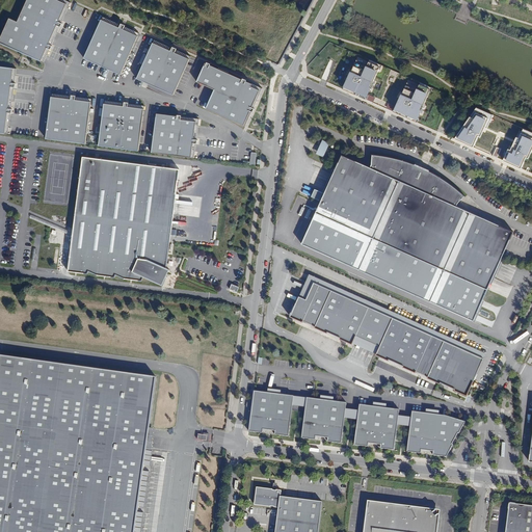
[(69,3),(61,0),(28,0),(19,24),(10,21),(0,43),(0,44),(42,62),(69,3)]
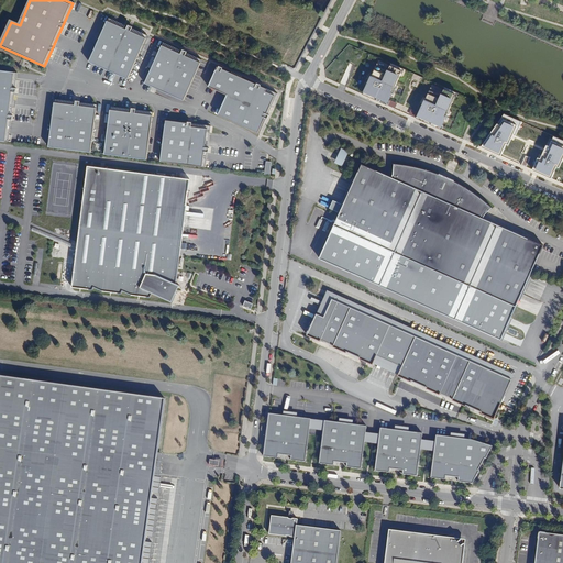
[(128,32),(108,23),(90,63),(129,80),(147,40),(132,33),(133,29),(130,28),(128,32)]
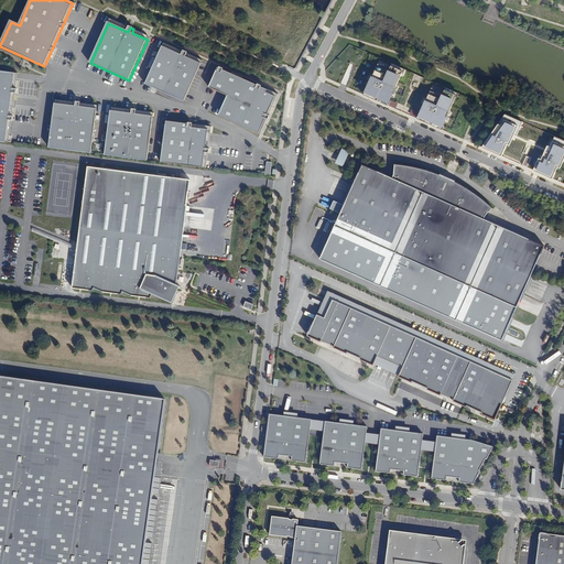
[(181,56),(162,47),(144,85),(183,102),(199,65),(184,57),(186,53),(183,52),(181,56)]
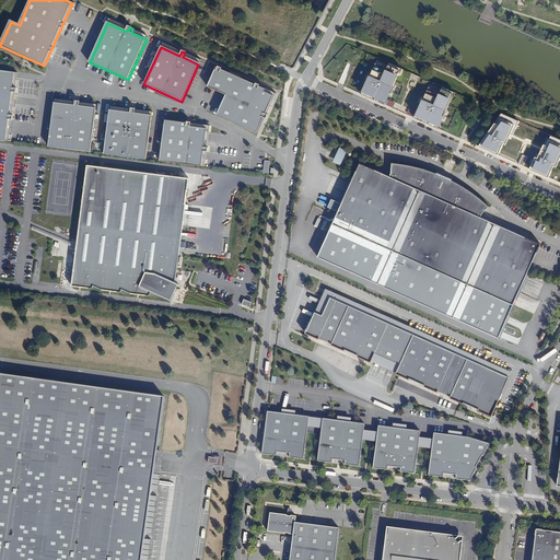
[(185,53),(184,56),(199,61),(200,58),(185,53)]
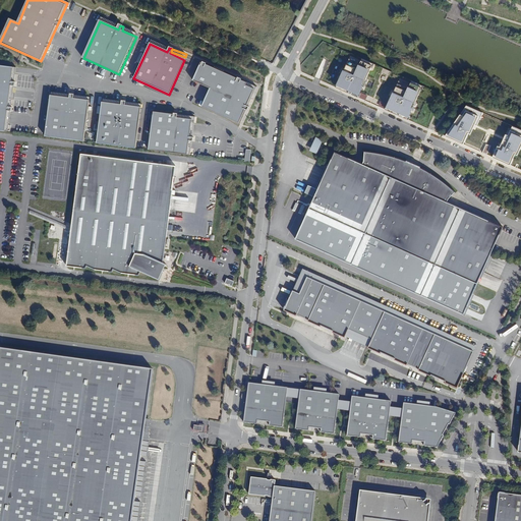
[(371,59),(359,54),(357,60),(346,56),(335,82),(357,93),(371,59)]
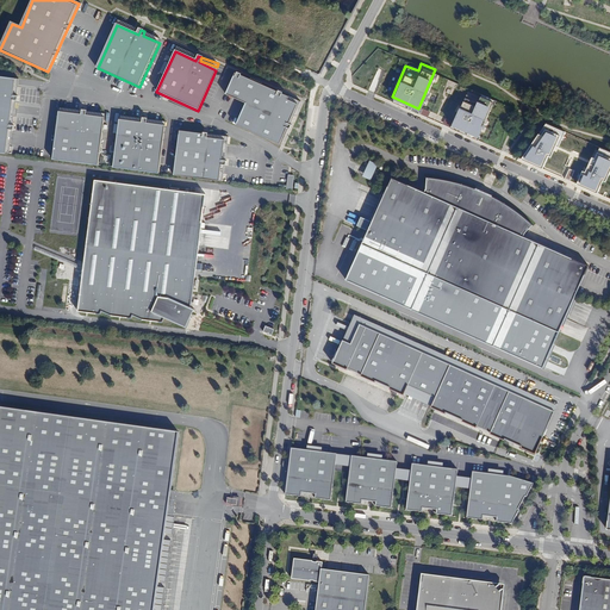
[(288,98),(235,74),(225,95),(246,105),(236,126),(279,145),(297,106),(287,103),(288,98)]
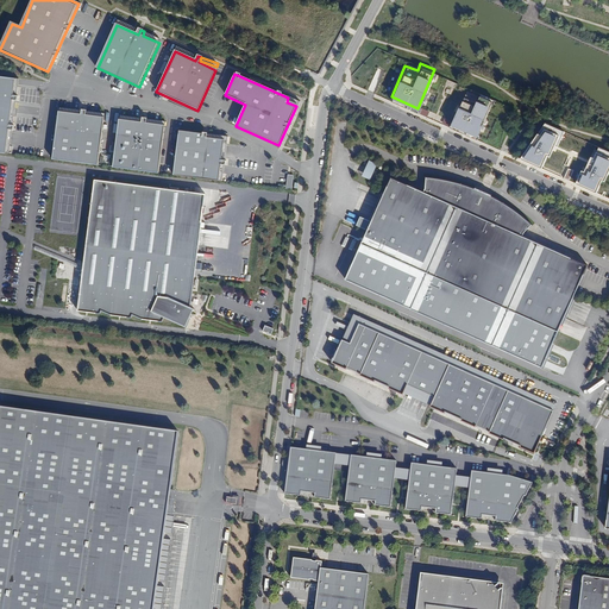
[(17,80),(0,76),(0,155),(8,156),(17,80)]
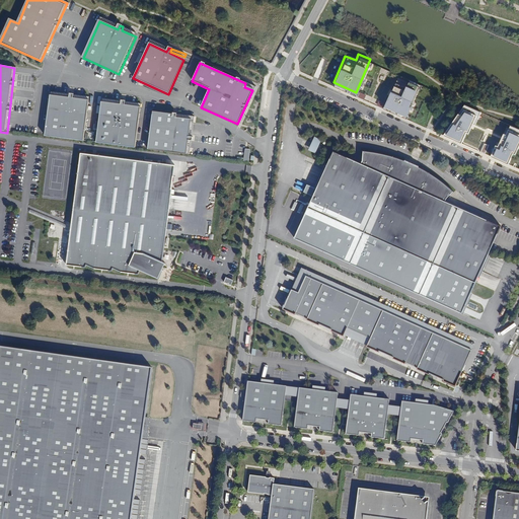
[(402,82),(395,79),(384,104),(405,114),(419,83),(404,77),(402,82)]
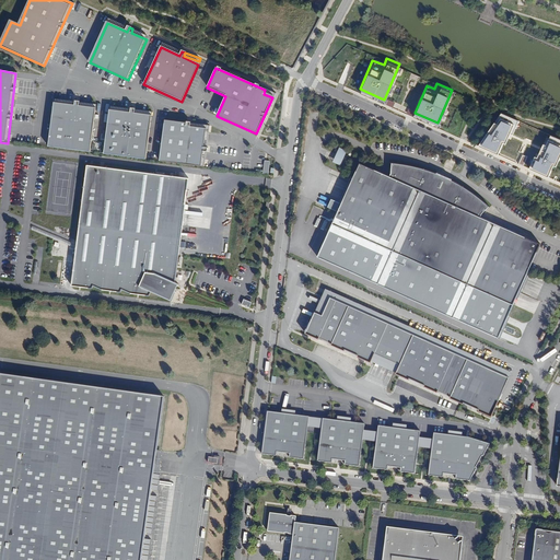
[(77,106),(56,104),(49,148),(91,153),(97,109),(80,107),(81,103),(77,103),(77,106)]
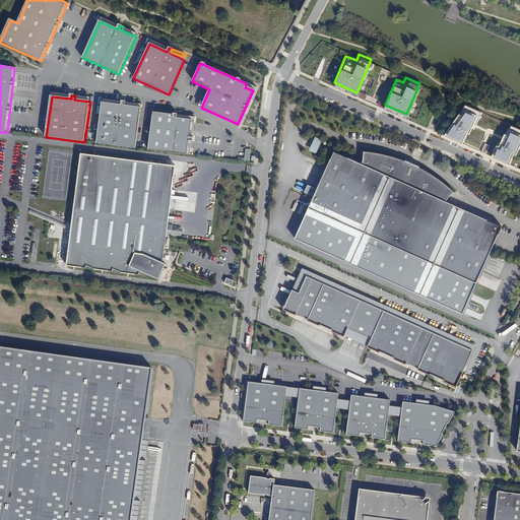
[(121,106),(102,104),(96,144),(135,149),(140,108),(124,106),(125,103),(121,102),(121,106)]
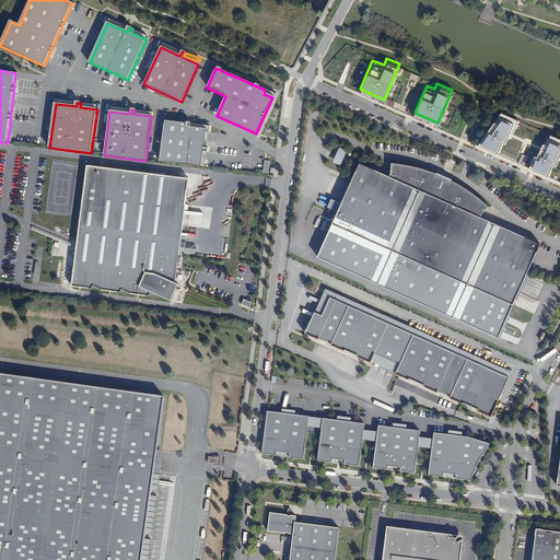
[(190,125),(164,121),(159,162),(200,167),(205,130),(189,128),(190,125)]
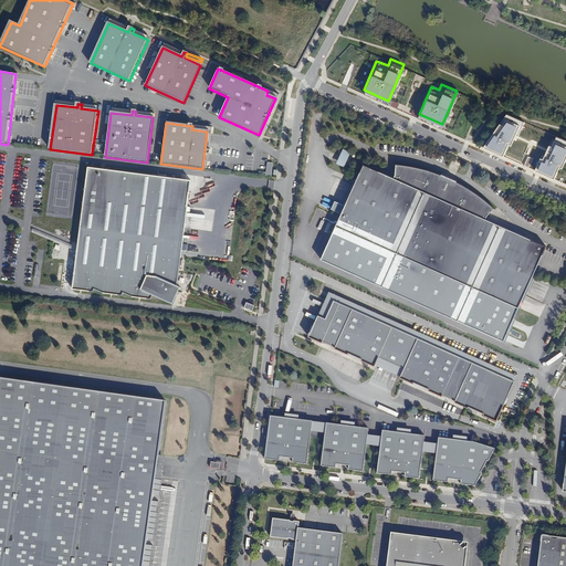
[(532,127),(524,124),(521,129),(505,123),(489,150),(514,161),(532,127)]
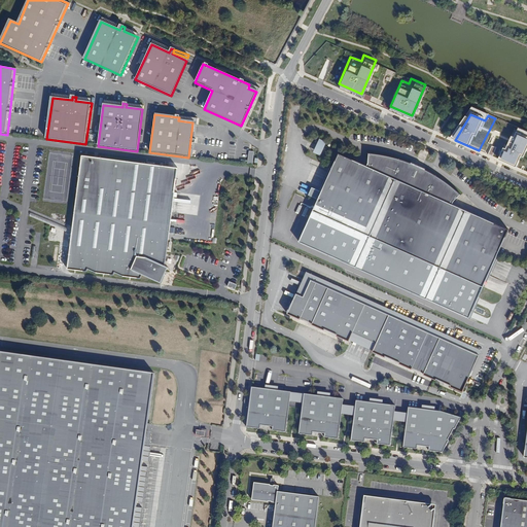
[(526,163),(526,132),(518,128),(513,139),(507,138),(497,159),(523,172),(526,163)]
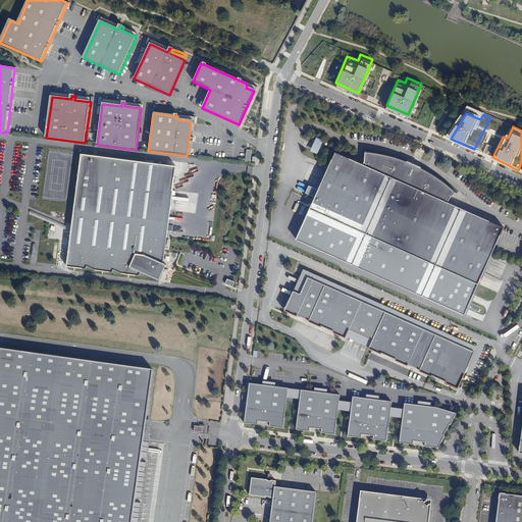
[(310,151),(317,154),(323,141),(316,138),(310,151)]
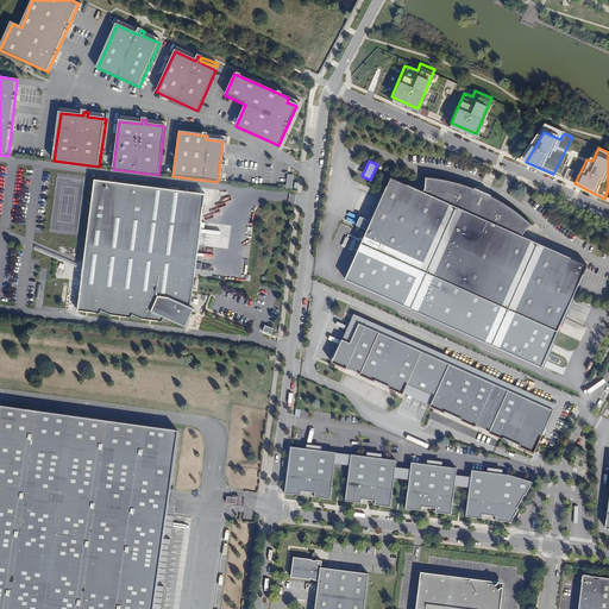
[(420,192),(388,177),(359,240),(556,333),(586,264),(520,236),(532,223),(495,198),(462,184),(422,176),(420,192)]
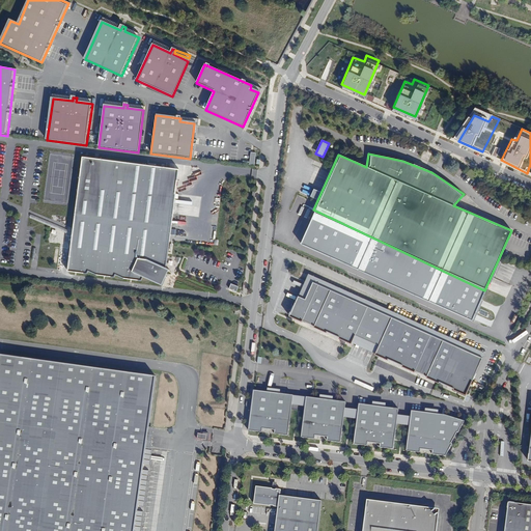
[(177,168),(82,156),(68,269),(142,280),(144,276),(163,284),(169,268),(165,266),(177,168)]
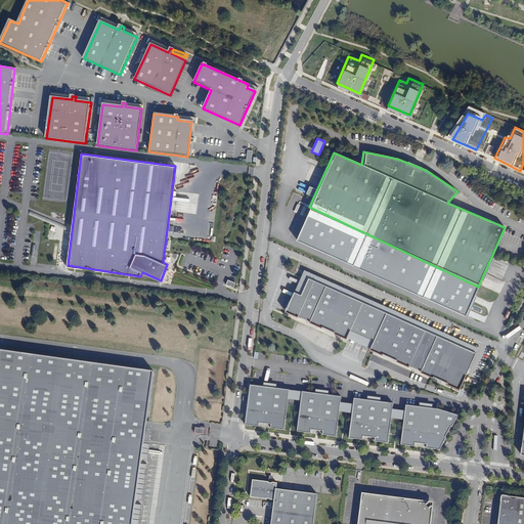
[(478,287),(309,207),(297,241),(467,316),(478,287)]
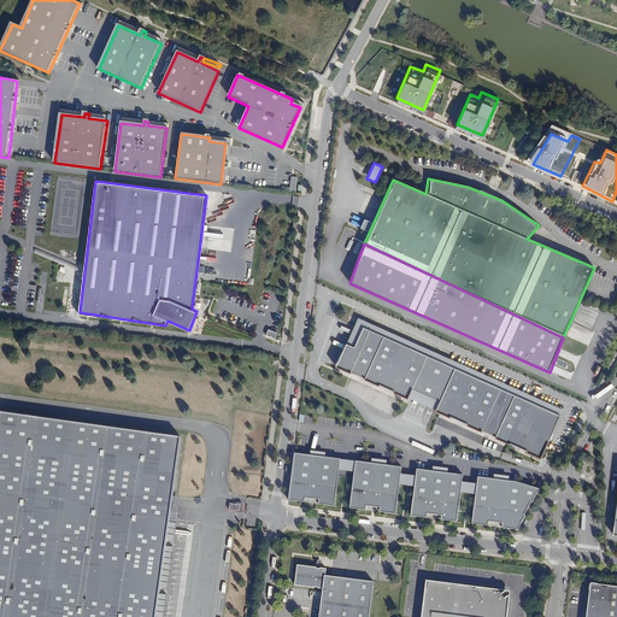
[(562,410),(357,317),(335,364),(539,458),(562,410)]
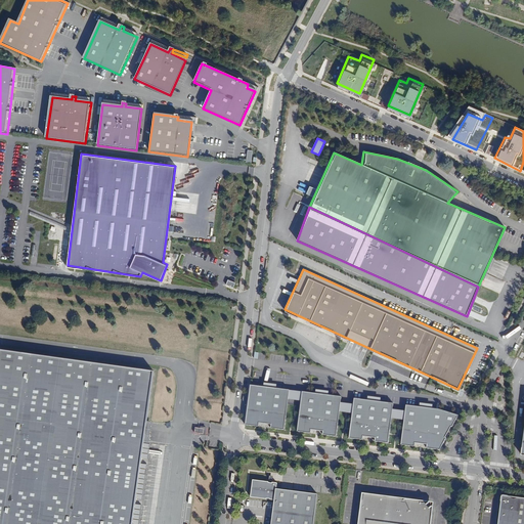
[(500,293),(505,281),(495,277),(493,282),(491,281),(489,288),(500,293)]
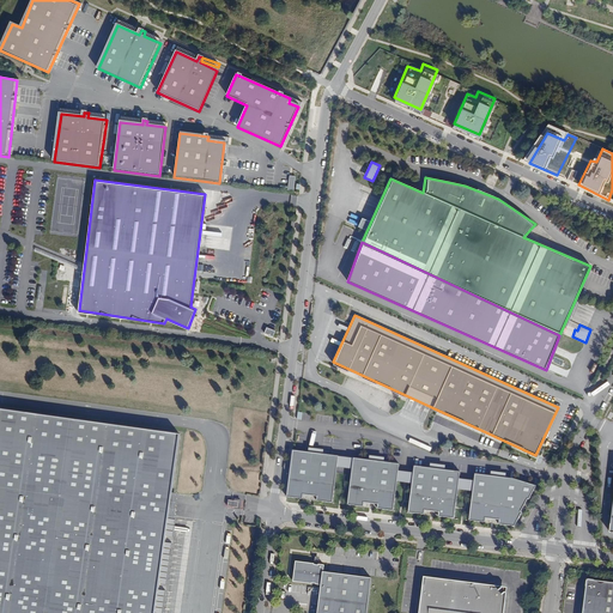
[(156,612),(159,590),(159,586),(165,545),(167,538),(169,520),(180,437),(1,412),(0,420),(0,612),(156,612)]
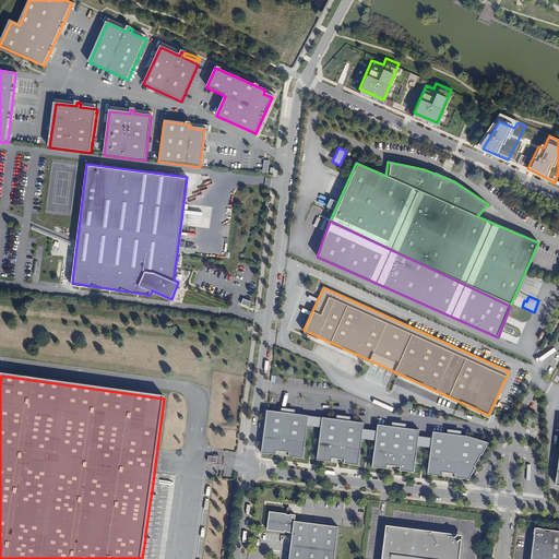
[(288,456),(304,459),(309,415),(268,411),(262,453),(276,454),(276,451),(289,452),(288,456)]
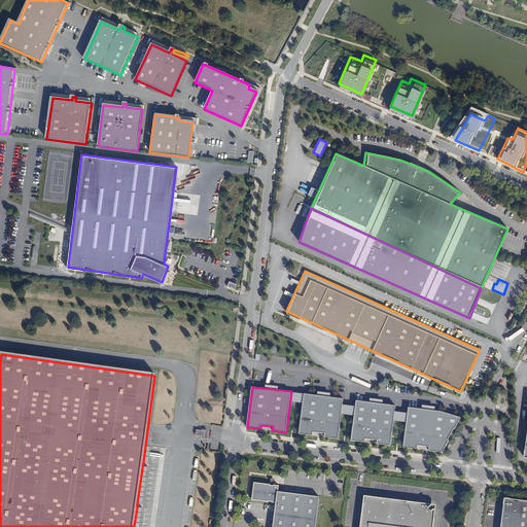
[(324,438),(339,440),(343,399),(304,394),(300,434),(313,436),(313,432),(325,433),(324,438)]
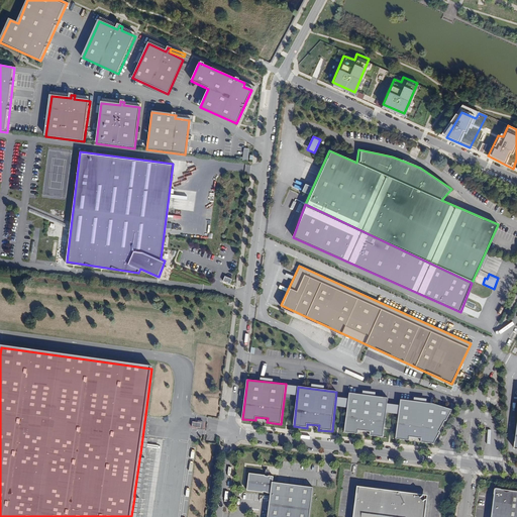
[(370,436),(383,438),(388,398),(349,393),(344,432),(358,434),(358,430),(371,432),(370,436)]
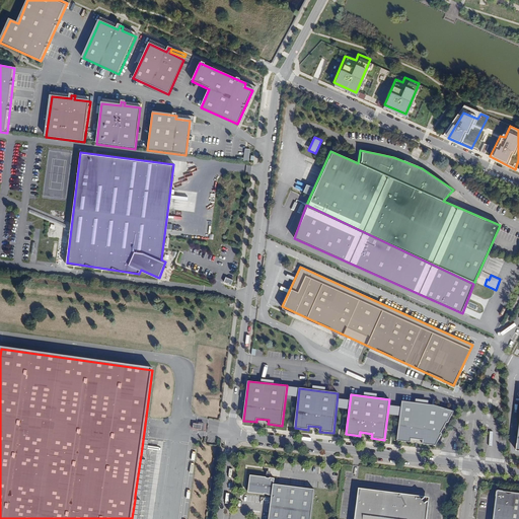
[(423,444),(436,446),(442,434),(441,433),(447,423),(448,423),(454,412),(435,405),(402,401),(397,441),(411,443),(412,439),(423,441),(423,444)]
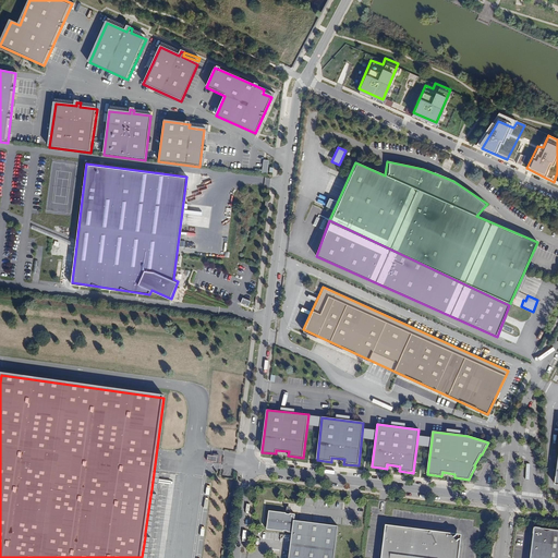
[(157,495),(150,496),(145,533),(152,532),(157,495)]
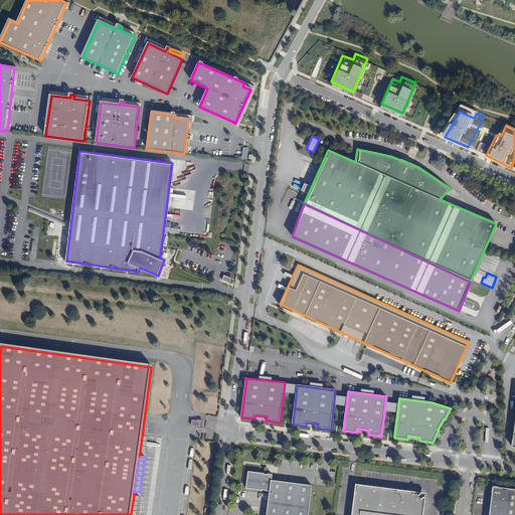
[(307,514),(312,485),(271,480),(272,474),(268,474),(267,474),(267,473),(265,473),(264,475),(248,473),(246,488),(269,491),(266,514),(307,514)]
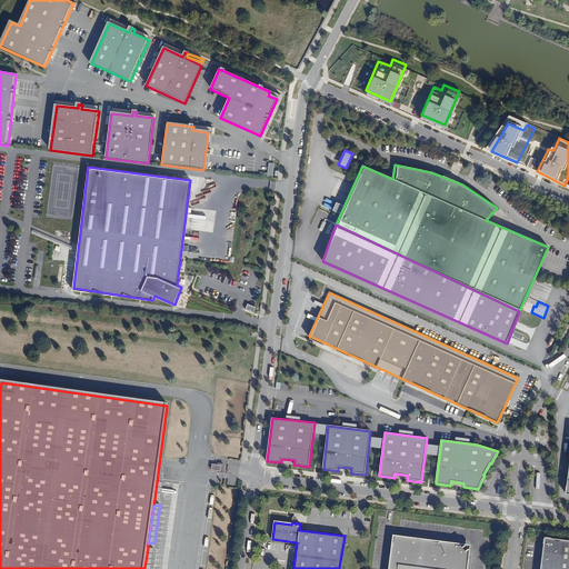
[(468,568),(471,546),(393,536),(389,568),(468,568)]
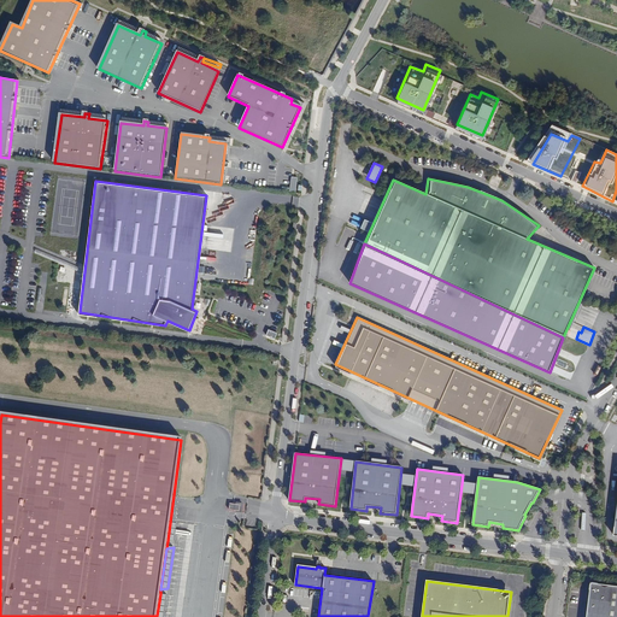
[(616,616),(616,587),(591,585),(586,616),(616,616)]
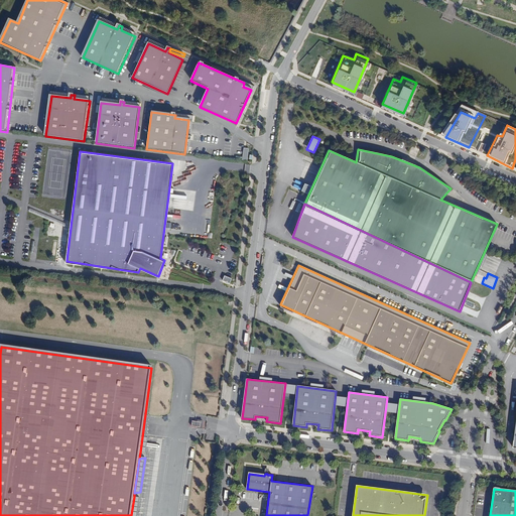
[(136,515),(139,496),(134,497),(131,515),(136,515)]
